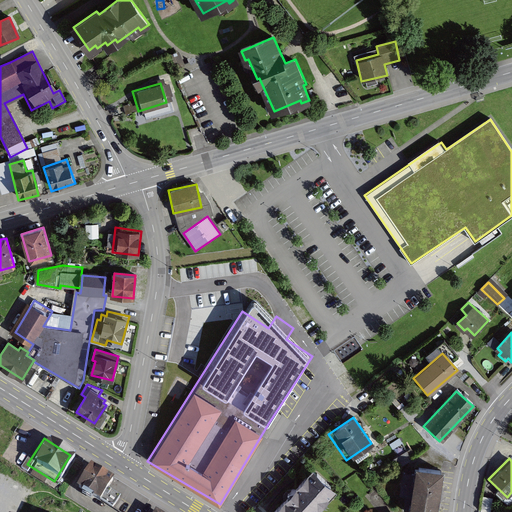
[(110,480),(85,464),(71,487),(94,502),(97,497),(112,506),(119,495),(106,487),(110,480)]
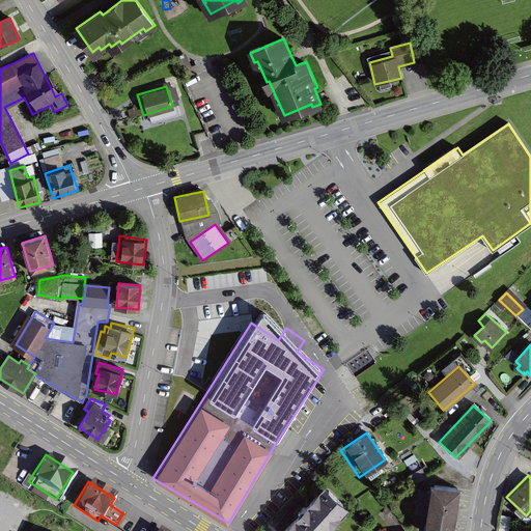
[(453,530),(458,485),(424,482),(419,530),(453,530)]
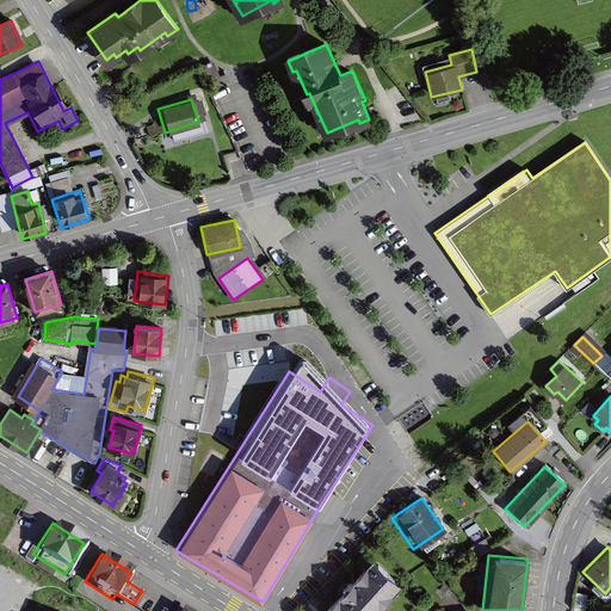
[(366,557),(316,610),(370,610),(395,584),(366,557)]
